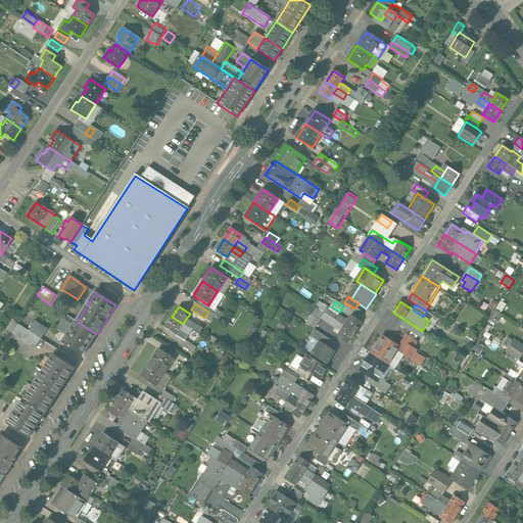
[(347,321),(327,307),(324,313),(325,314),(355,333),(362,323),(351,316),(347,321)]
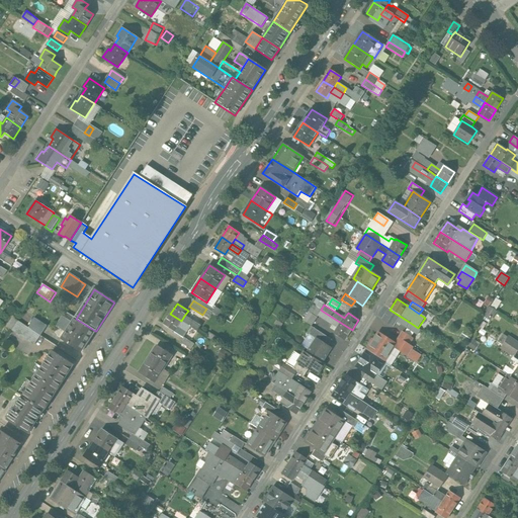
[(225,314),(216,308),(212,313),(222,319),(225,314)]
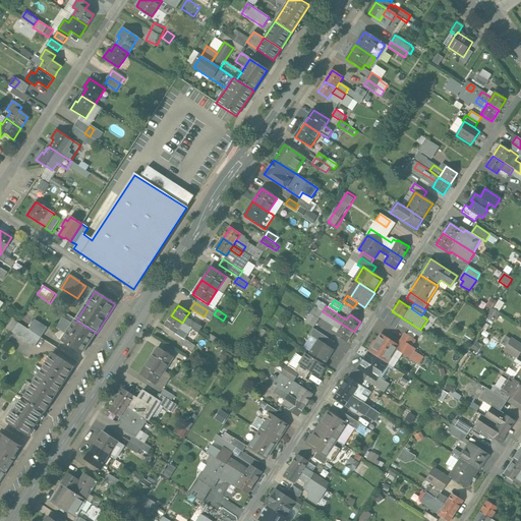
[(317,309),(312,316),(319,321),(321,317),(324,312),(323,311),(317,309)]
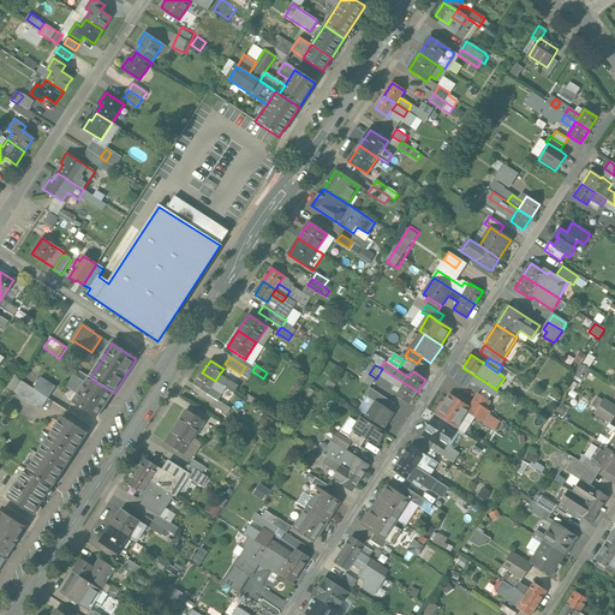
[(485,382),(463,368),(454,380),(466,388),(471,382),(482,388),(485,382)]
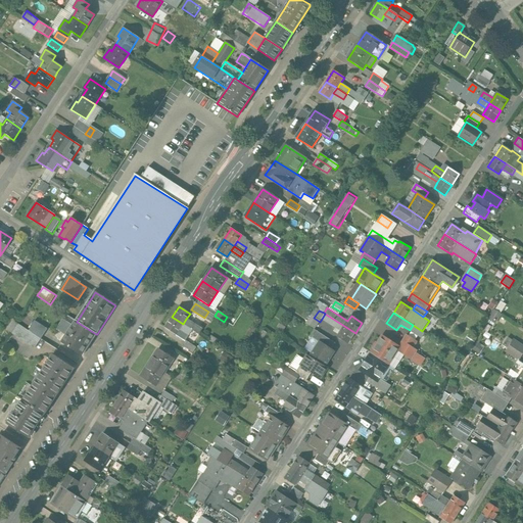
[(355,333),(325,314),(322,319),(341,331),(337,337),(348,344),(355,333)]
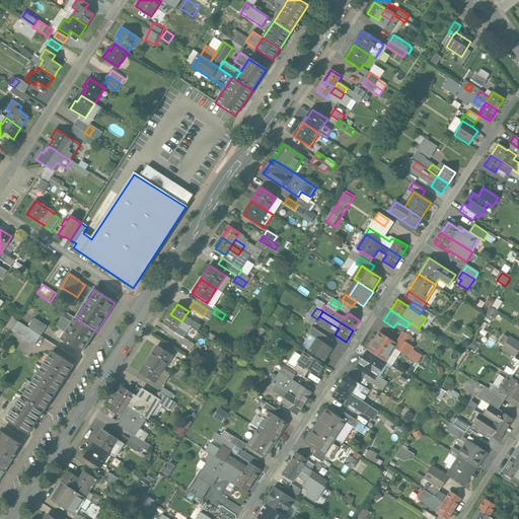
[(311,315),(308,313),(303,321),(312,326),(317,319),(311,315)]
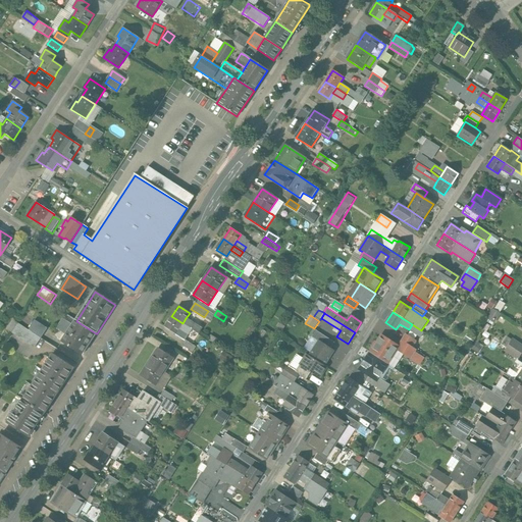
[(183,323),(171,316),(164,327),(175,334),(179,328),(183,323)]
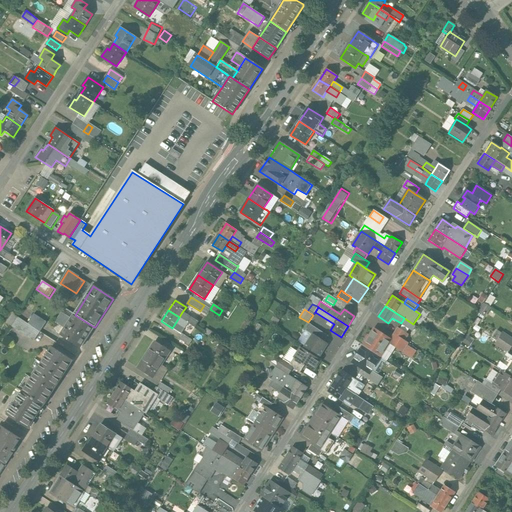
[(191,318),(182,312),(179,317),(188,323),(191,318)]
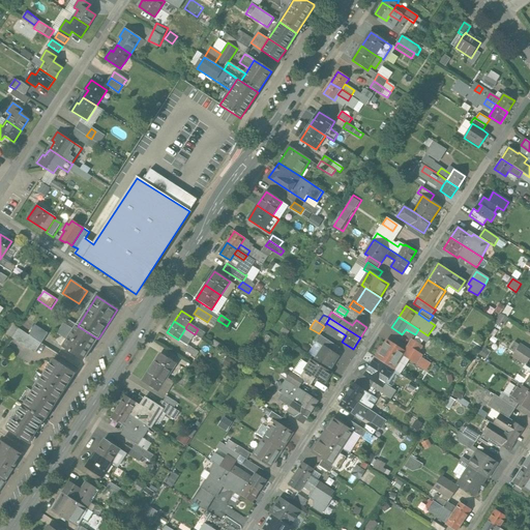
[(78,326),(77,325),(74,330),(63,324),(57,334),(66,341),(62,348),(83,361),(97,339),(78,326)]
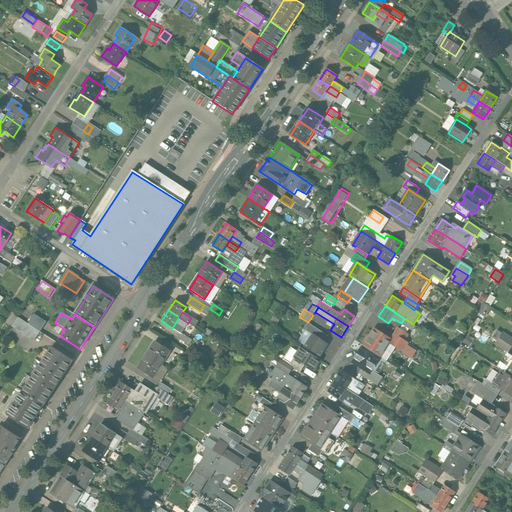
[(34,314),(27,324),(40,332),(46,322),(34,314)]
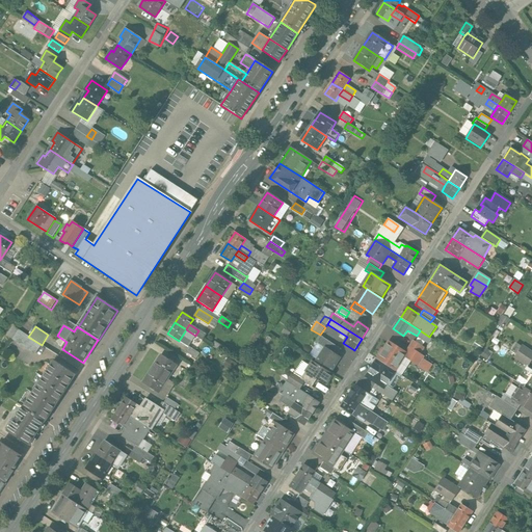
[(28,337),(18,329),(11,339),(35,354),(42,345),(28,337)]
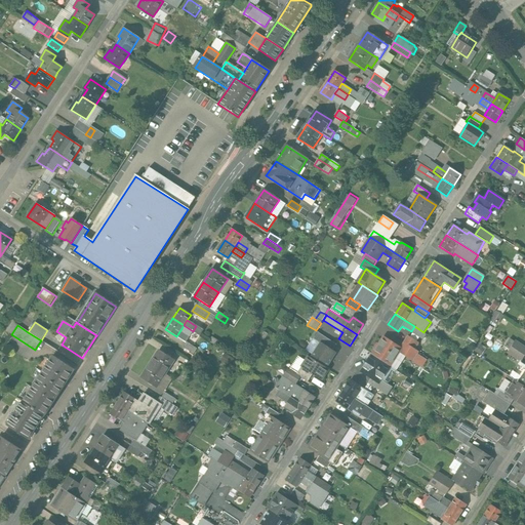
[(193,331),(184,325),(180,330),(190,336),(193,331)]
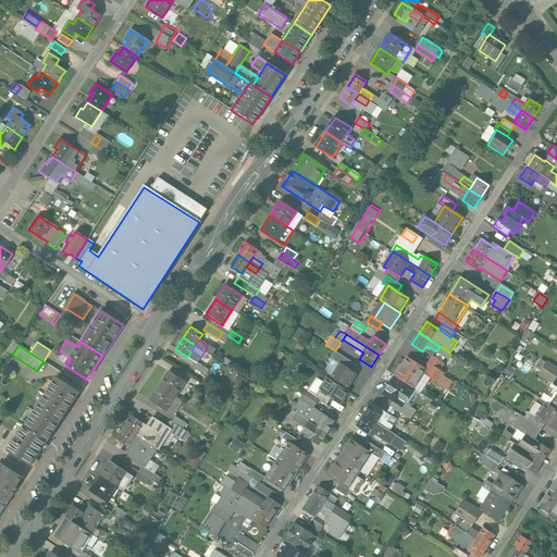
[(449,353),(440,346),(436,351),(448,360),(453,355),(449,353)]
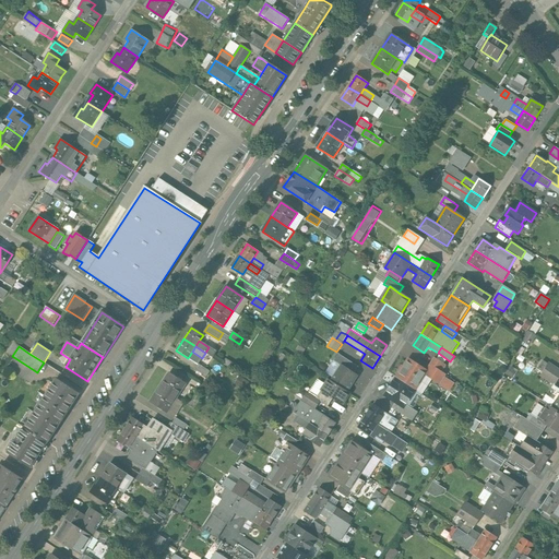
[(355,365),(339,354),(334,361),(342,366),(351,371),(355,365)]
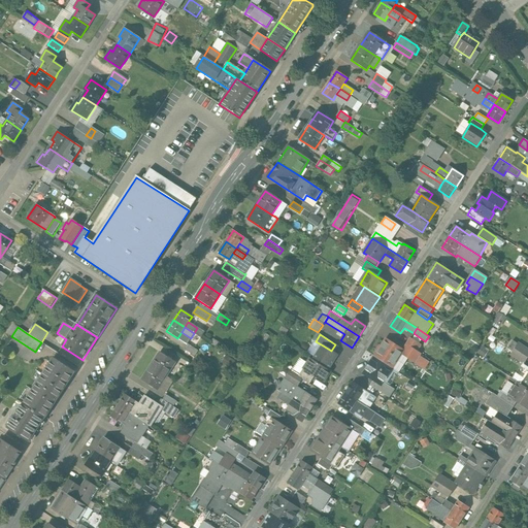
[(402,351),(386,339),(374,356),(392,368),(402,352),(403,351),(402,351)]
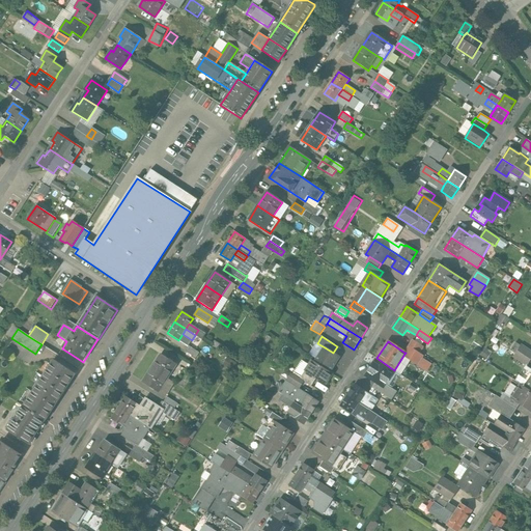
[(412,341),(409,346),(418,353),(422,347),(412,341)]
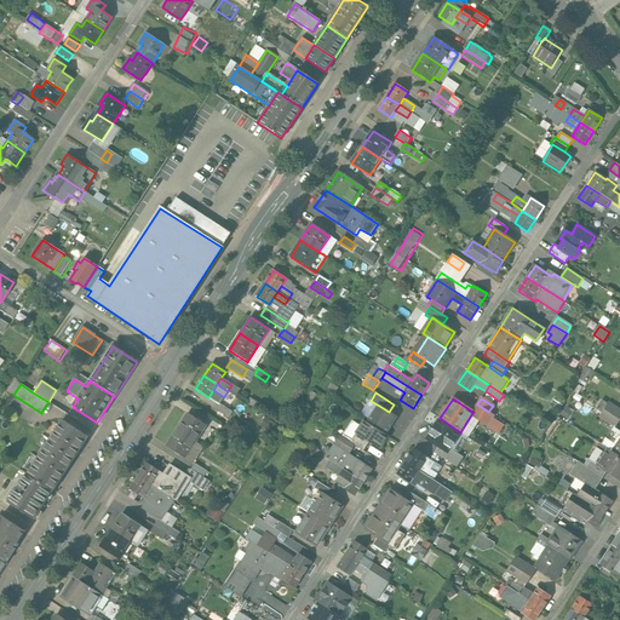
[(619,418),(619,411),(608,403),(604,411),(619,420),(619,418)]
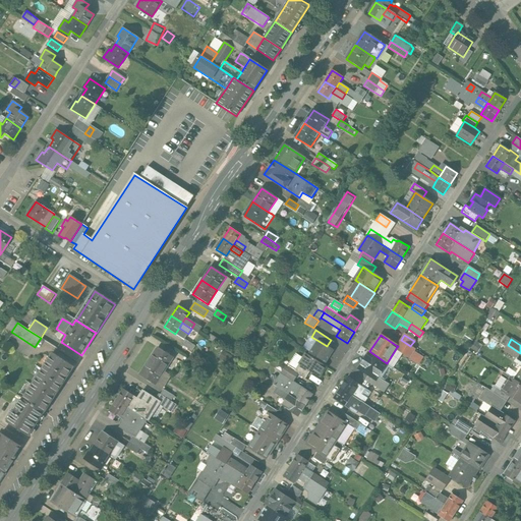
[(410,346),(401,340),(397,346),(398,346),(397,347),(410,356),(415,349),(410,346)]
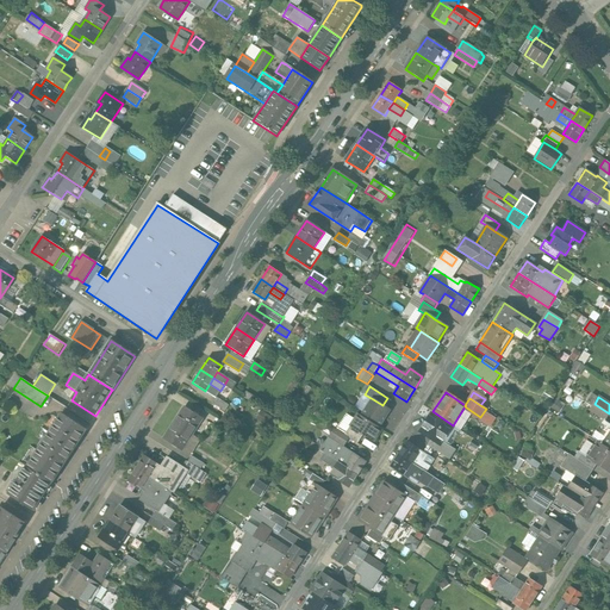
[(383,405),(373,399),(362,416),(379,428),(391,411),(383,405)]
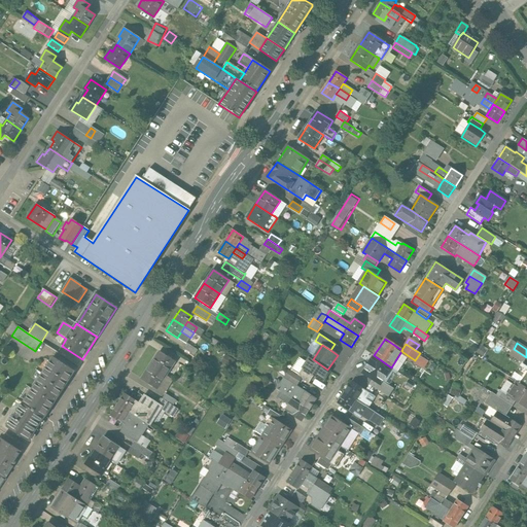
[(526,357),(514,349),(510,354),(523,362),(526,357)]
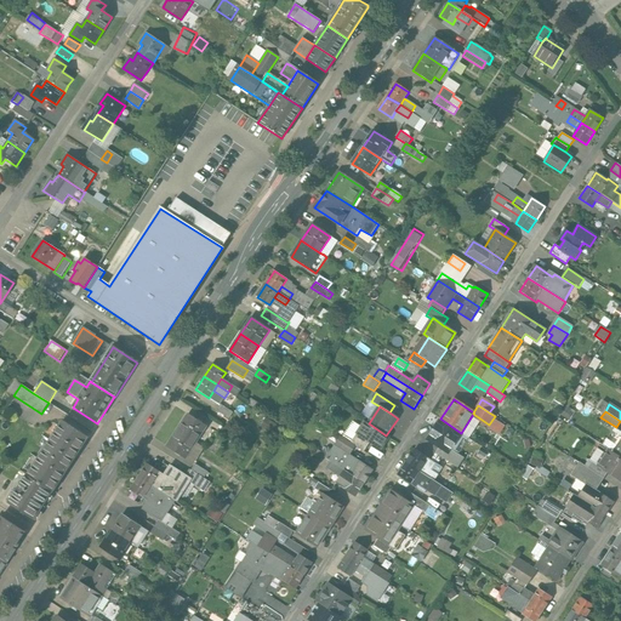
[(206,427),(188,415),(177,431),(195,443),(206,427)]
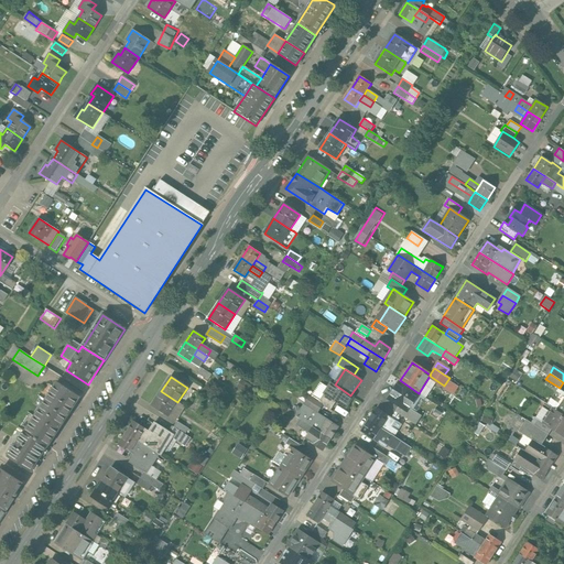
[(419,393),(400,380),(389,398),(390,400),(399,407),(407,411),(409,408),(419,393)]
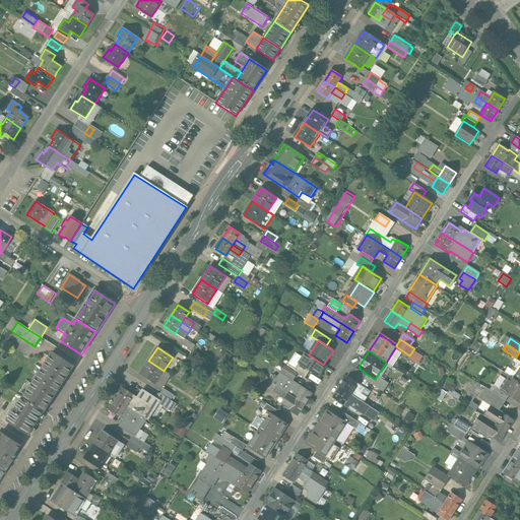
[(53,352),(22,398),(44,412),(73,367),(53,352)]
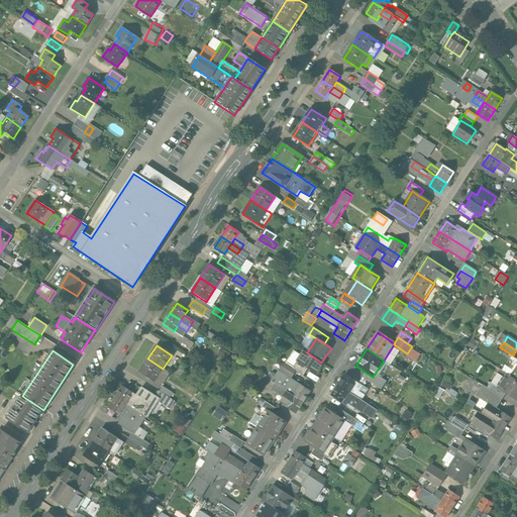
[(307,352),(304,350),(297,362),(308,370),(317,375),(323,364),(321,363),(307,352)]
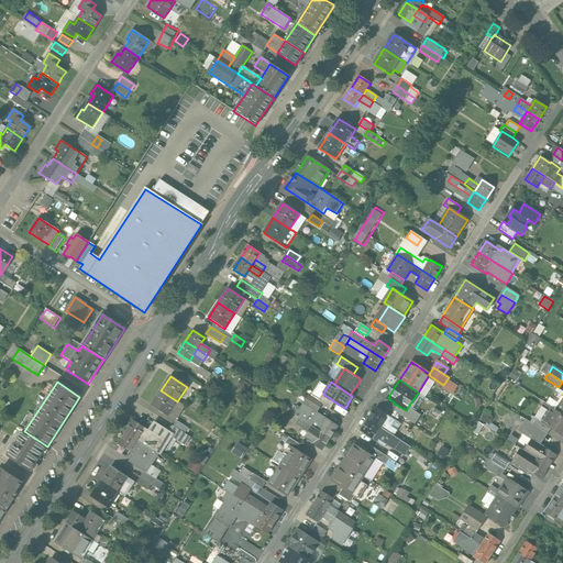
[(210,393),(200,386),(196,393),(207,399),(210,393)]
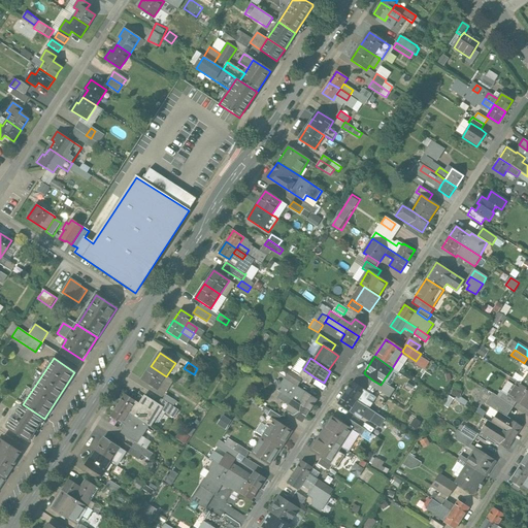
[(166,376),(151,366),(142,381),(158,391),(166,376)]
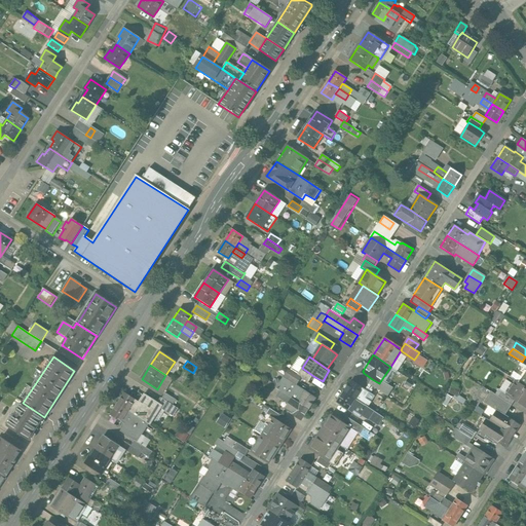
[(313,376),(302,368),(297,376),(308,383),(313,376)]
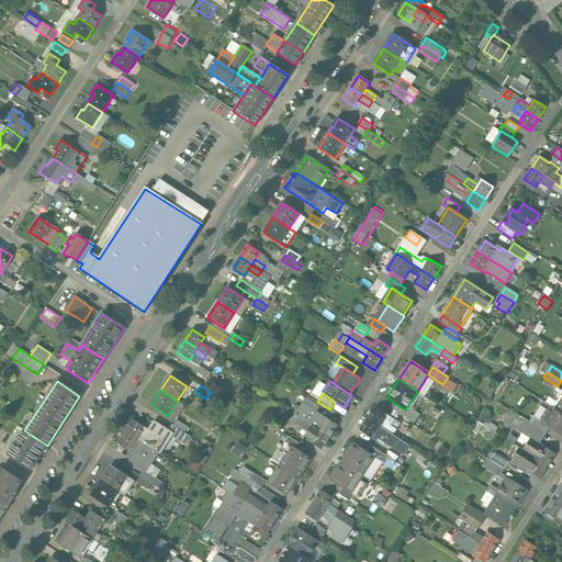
[(319,405),(308,398),(302,409),(313,416),(315,412),(319,405)]
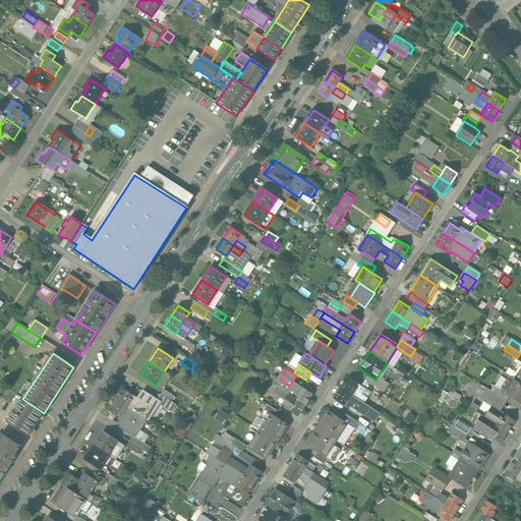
[(390,385),(378,377),(375,380),(368,375),(365,381),(384,393),(390,385)]
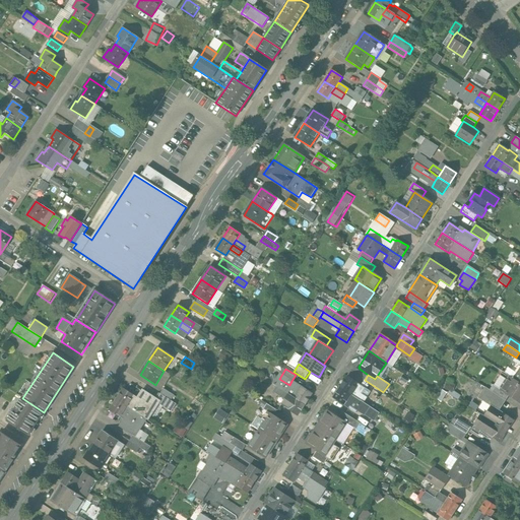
[(358,384),(347,377),(340,388),(351,394),(354,389),(358,384)]
